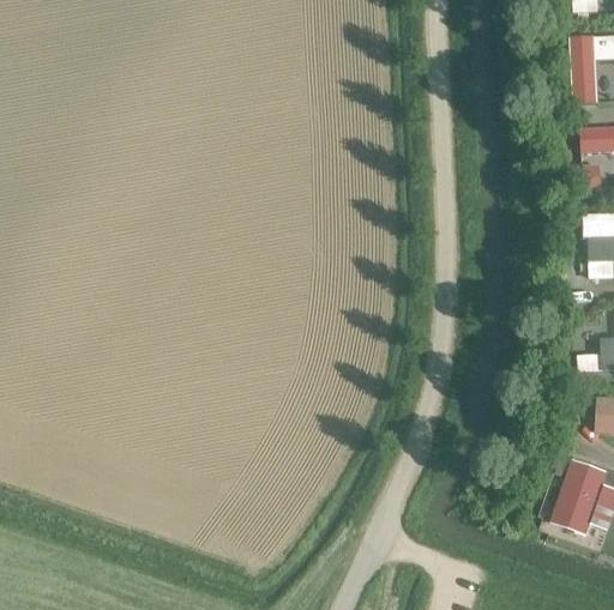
[(572,0),(573,13),(599,12),(597,0),(572,0)]
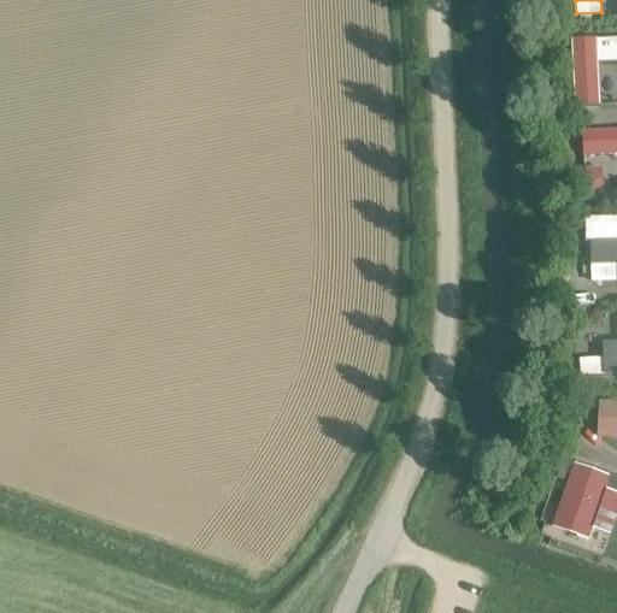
[(598,36),(571,37),(575,105),(600,104),(599,62),(616,60),(616,36),(598,37),(598,36)]
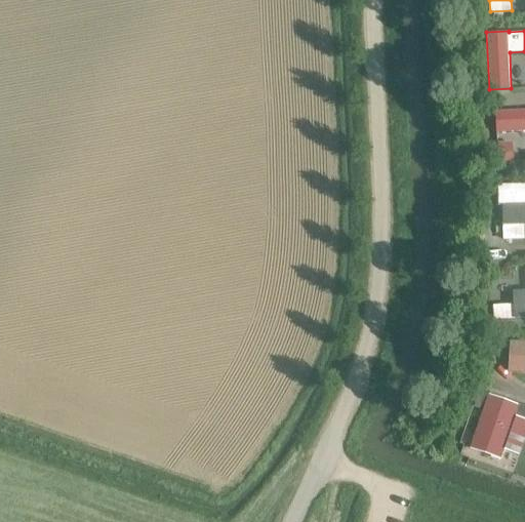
[(524,108),(495,110),(496,131),(524,129),(524,108)]
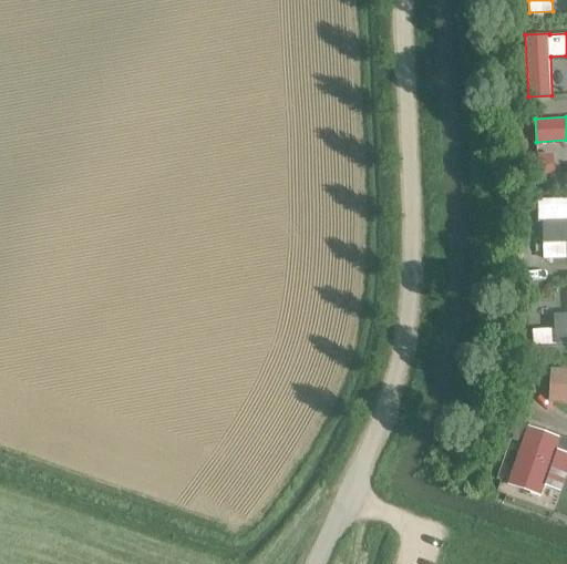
[(554,152),(537,153),(538,176),(555,175),(554,152)]
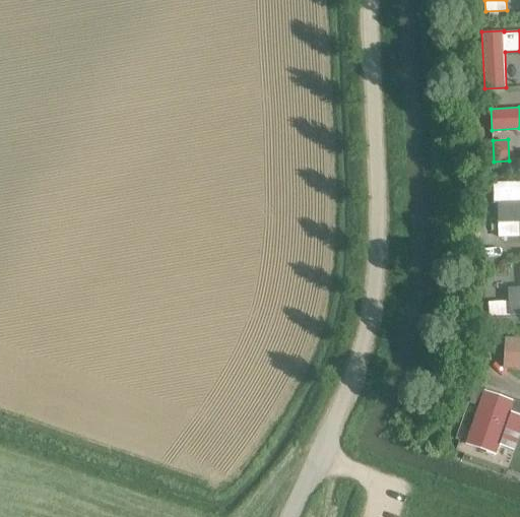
[(519,180),(494,182),(494,201),(498,201),(519,200),(519,180)]
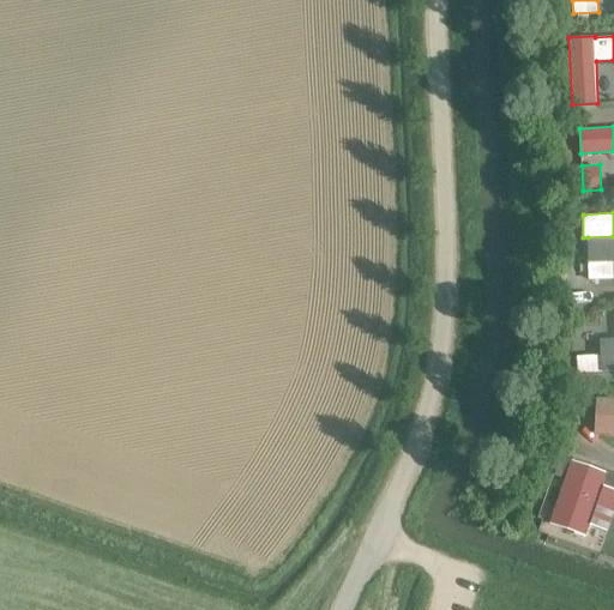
[(613,397),(596,396),(595,433),(613,434),(613,397)]
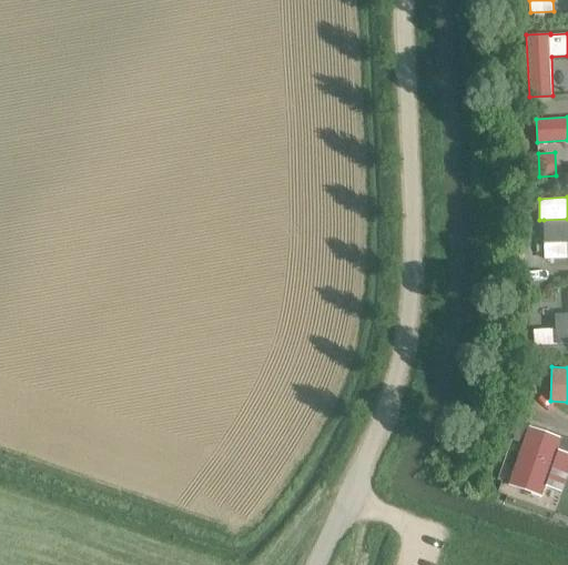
[(518,423),(513,439),(517,440),(521,441),(526,425),(518,423)]
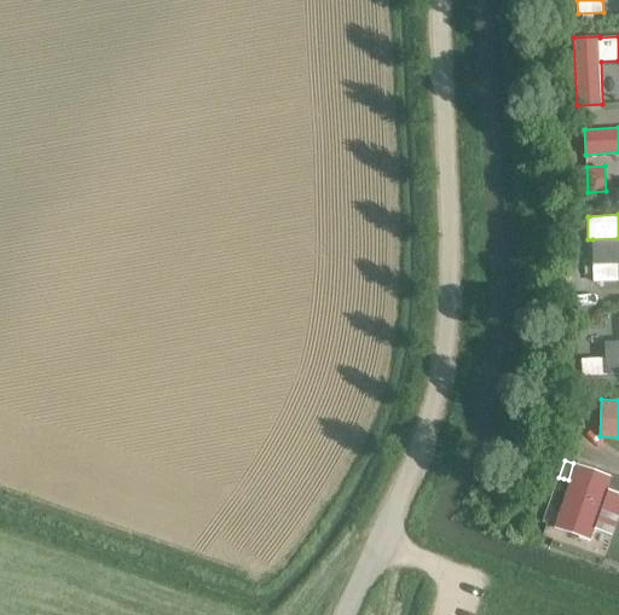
[(577,464),(554,528),(591,540),(595,529),(613,535),(618,516),(618,493),(606,489),(607,487),(611,475),(577,464)]
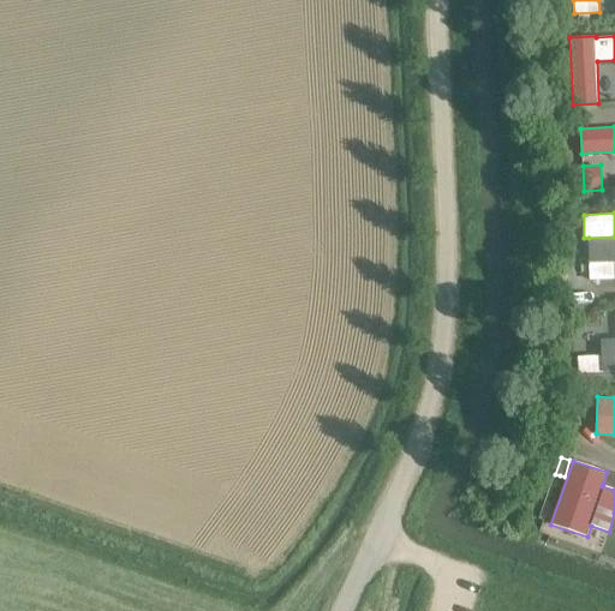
[(607,472),(603,484),(614,487),(614,469),(608,468),(607,472)]
